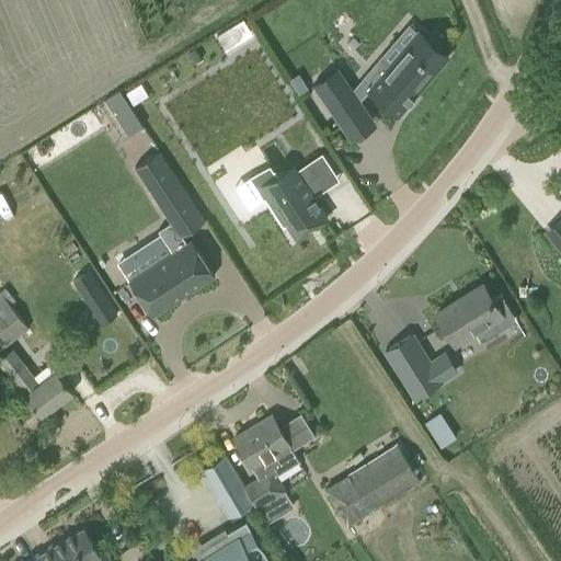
[(355,94),(338,68),(312,86),(336,119),(361,103),(359,101),(367,91),(397,115),(408,102),(409,104),(410,103),(408,101),(411,98),(413,99),(413,98),(412,96),(447,56),(419,32),(390,66),(380,57),(363,77),(366,80),(355,94)]
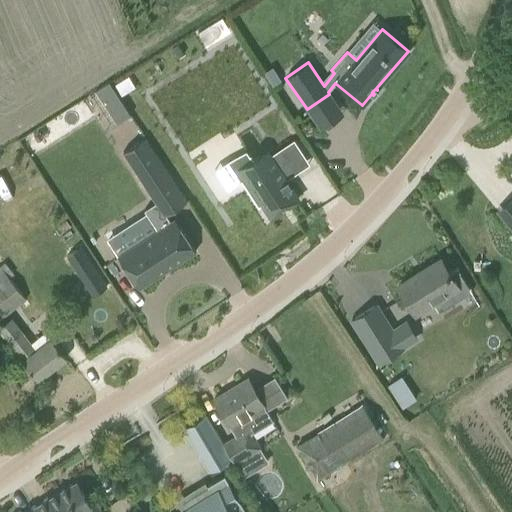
[(272,67),(264,73),(272,86),(281,80),(272,67)]
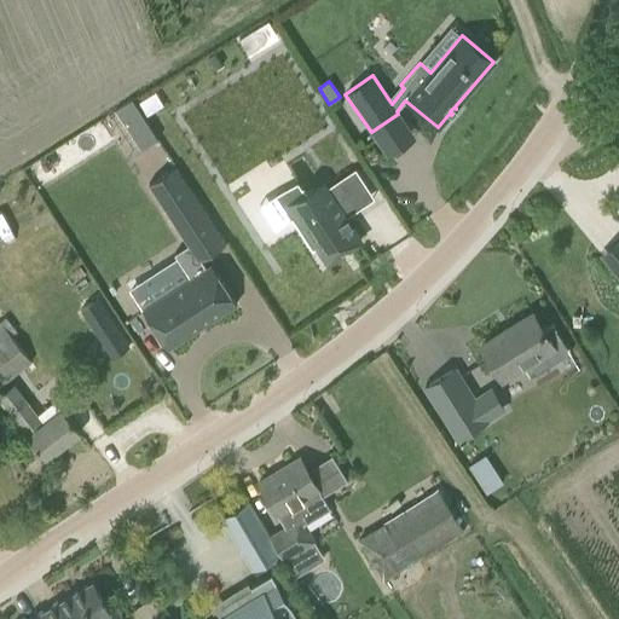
[(154,93),(139,103),(146,115),(162,105),(154,93)]
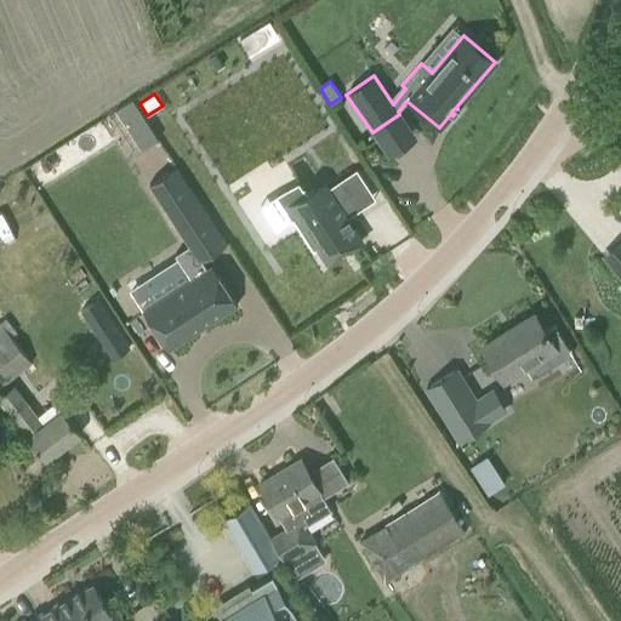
[(132,100),(115,110),(124,123),(125,123),(141,113),(132,100)]
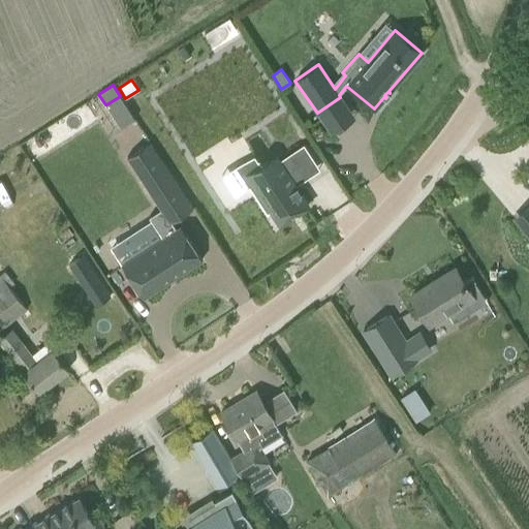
[(162,238),(121,265),(143,298),(201,259),(180,226),(176,228),(170,222),(193,208),(150,142),(127,157),(160,209),(149,217),(162,238)]
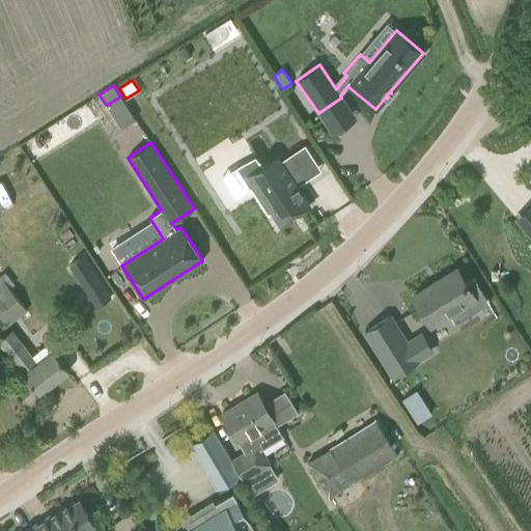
[(256,162),(240,172),(246,182),(263,208),(268,215),(272,212),(280,224),(308,206),(300,193),(303,192),(302,191),(299,193),(296,188),(299,186),(298,185),(296,187),(279,161),(279,162),(276,157),(259,167),(256,162)]
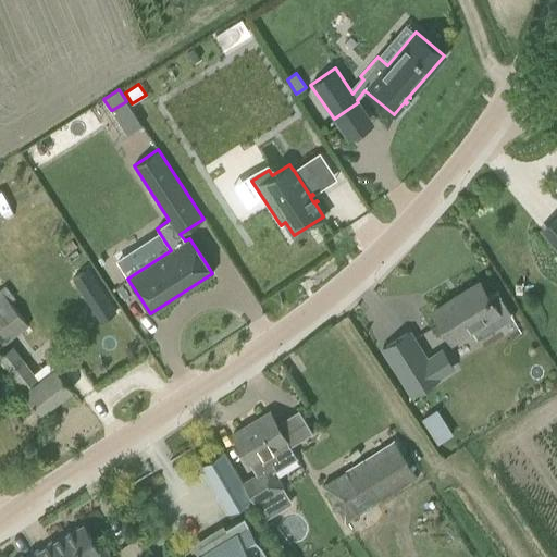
[(90,265),(75,275),(103,319),(119,309),(90,265)]
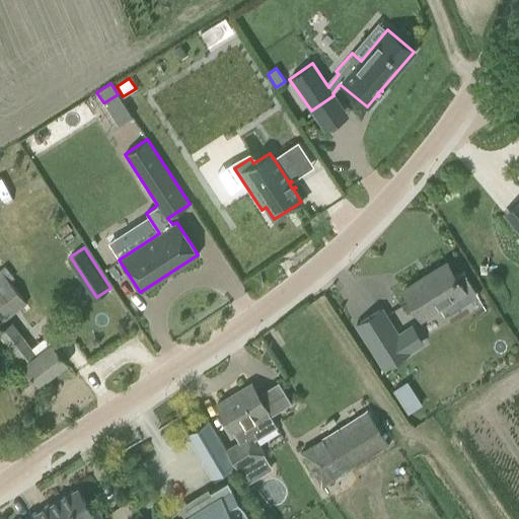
[(440,310),(444,317),(478,296),(461,269),(453,274),(446,264),(399,292),(419,323),(440,310)]
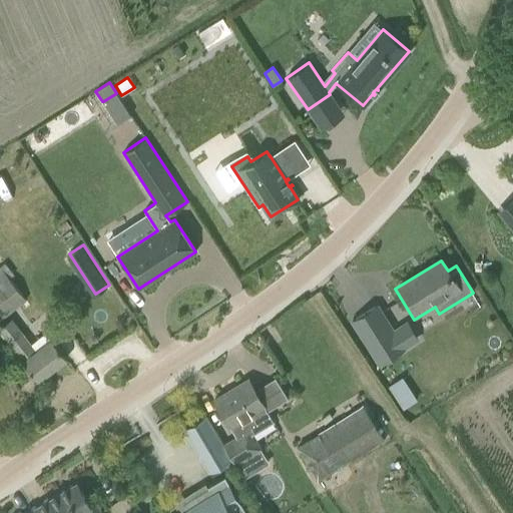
[(0,320),(30,297),(4,264),(0,267),(0,320)]
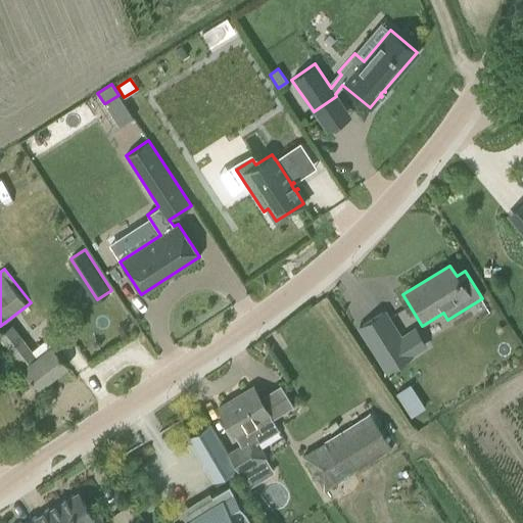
[(384,311),(359,327),(386,371),(412,355),(384,311)]
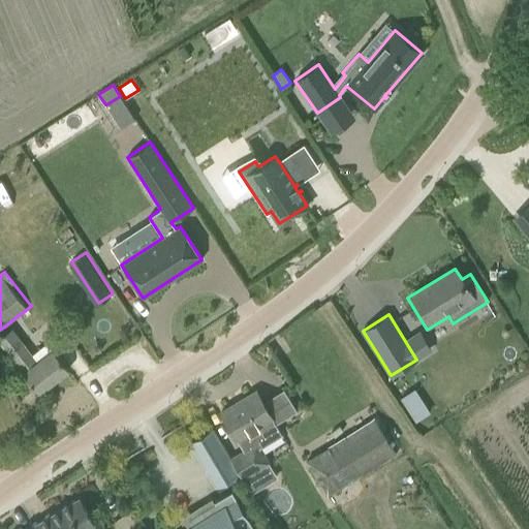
[(10,329),(0,337),(0,341),(24,372),(23,372),(38,392),(67,369),(53,349),(36,362),(10,329)]
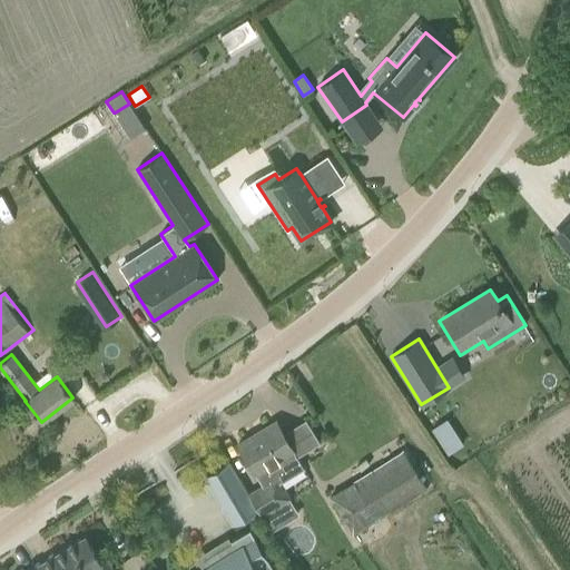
[(445,419),(431,428),(439,441),(453,431),(445,419)]
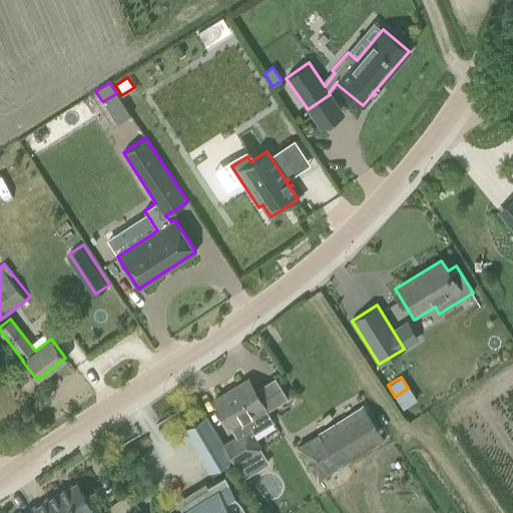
[(247,380),(213,400),(223,418),(229,427),(234,436),(222,443),(234,464),(260,449),(249,433),(272,420),(264,406),(259,397),(247,380)]
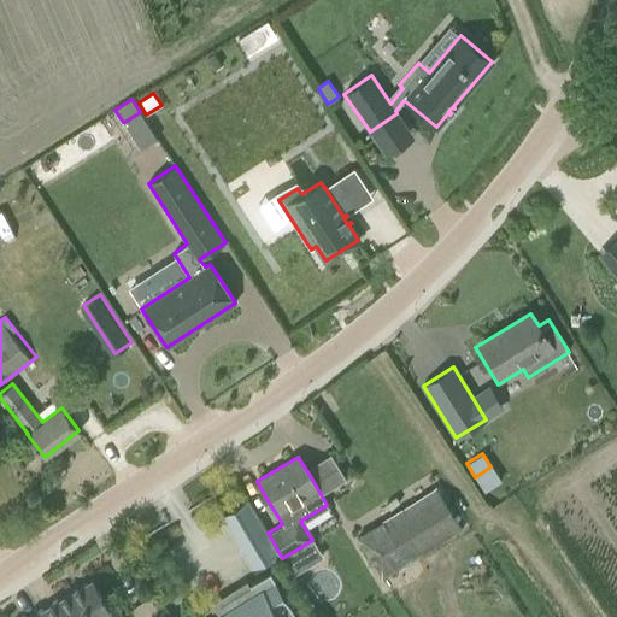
[(357,539),(381,579),(459,529),(434,489),(357,539)]
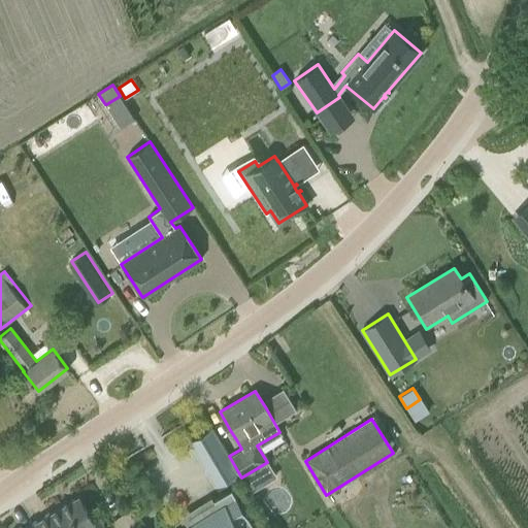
[(191,442),(199,456),(219,443),(210,430),(191,442)]
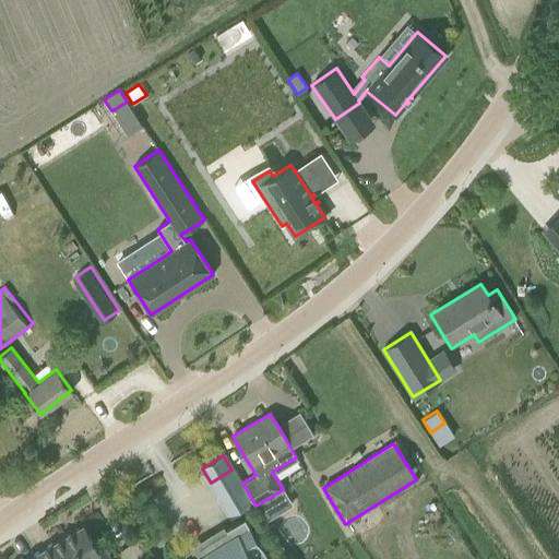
[(268,558),(245,520),(199,546),(205,558),(203,558),(268,558)]
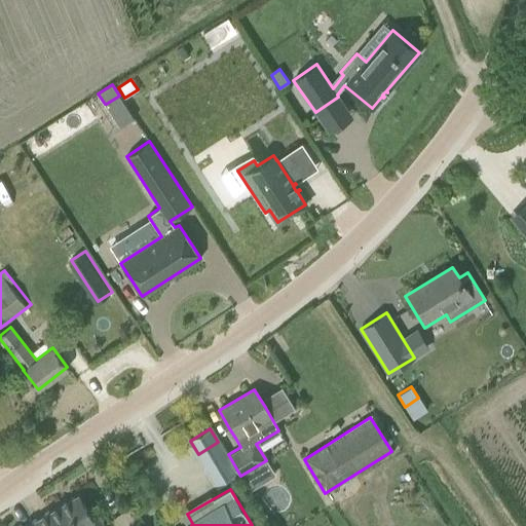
[(77,494),(33,521),(35,525),(100,525),(103,525),(91,505),(86,509),(77,494)]
